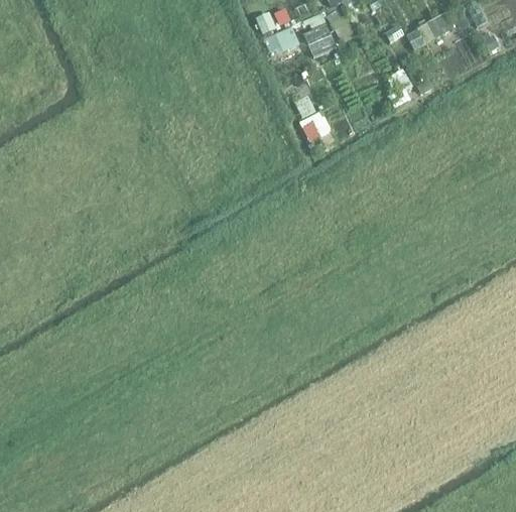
[(352,0),(345,4),(349,12),(361,6),(358,0),(352,0)]
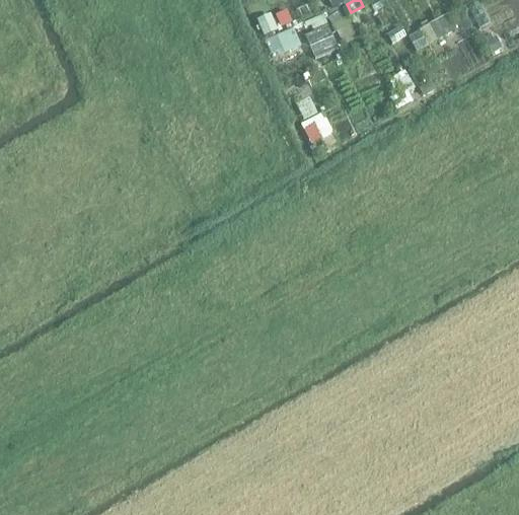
[(344,6),(327,15),(336,30),(352,21),(344,6)]
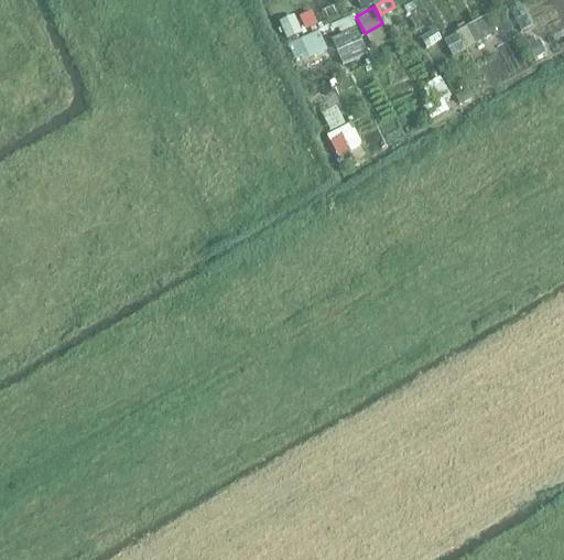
[(311,8),(299,13),(304,27),(316,21),(311,8)]
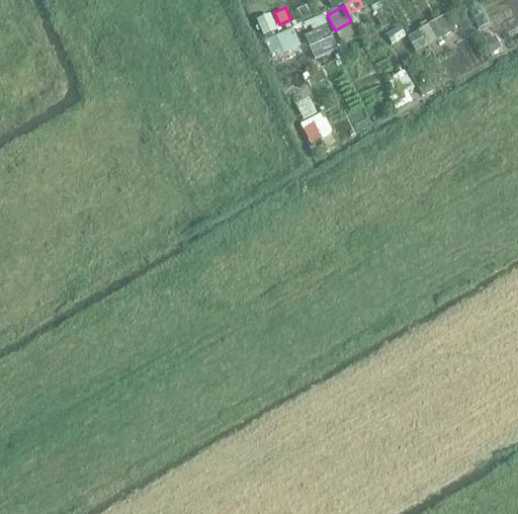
[(323,12),(304,20),(306,25),(310,23),(312,27),(326,21),(327,21),(323,12)]
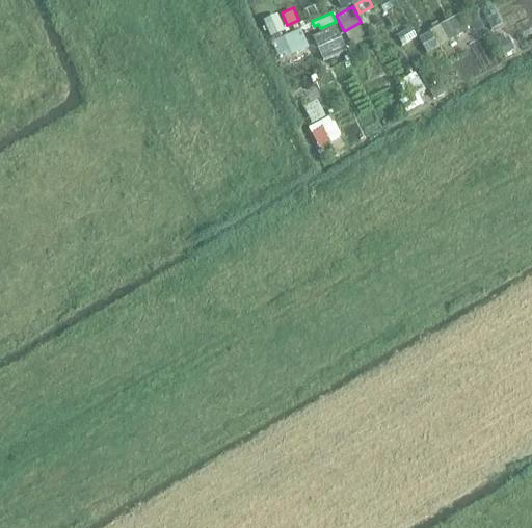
[(459,12),(440,23),(449,38),(468,27),(459,12)]
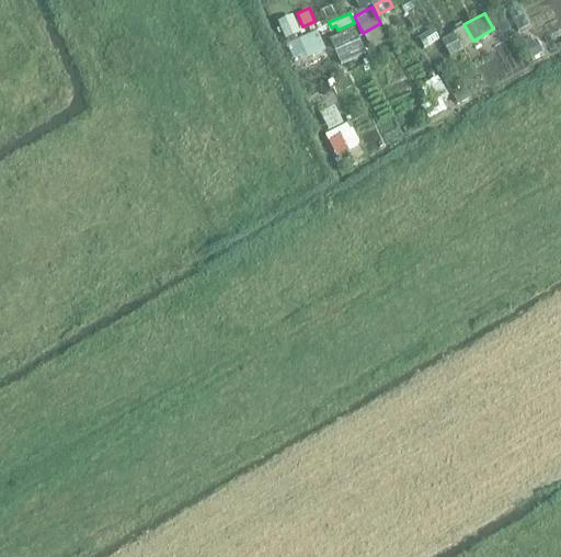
[(295,18),(281,23),(286,36),(300,30),(295,18)]
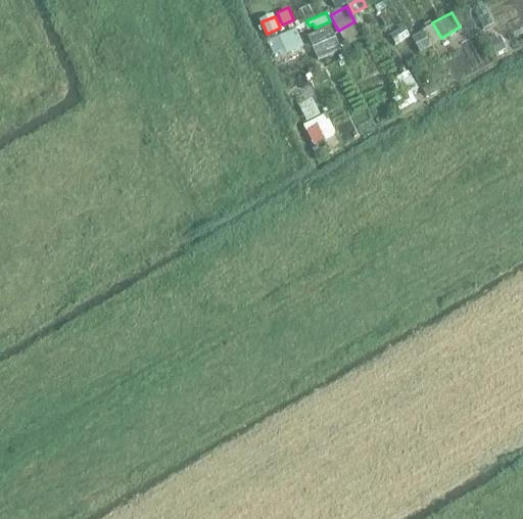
[(402,24),(389,32),(395,42),(409,34),(402,24)]
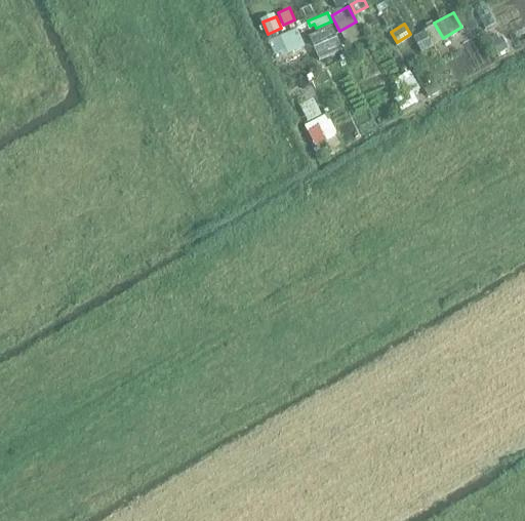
[(296,27),(280,34),(288,51),(304,45),(296,27)]
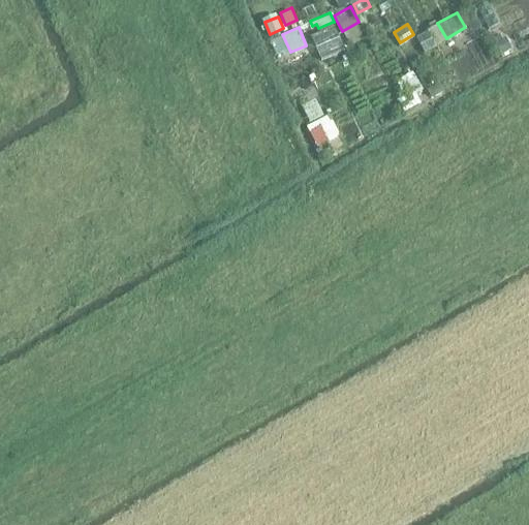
[(427,29),(415,35),(425,51),(435,44),(427,29)]
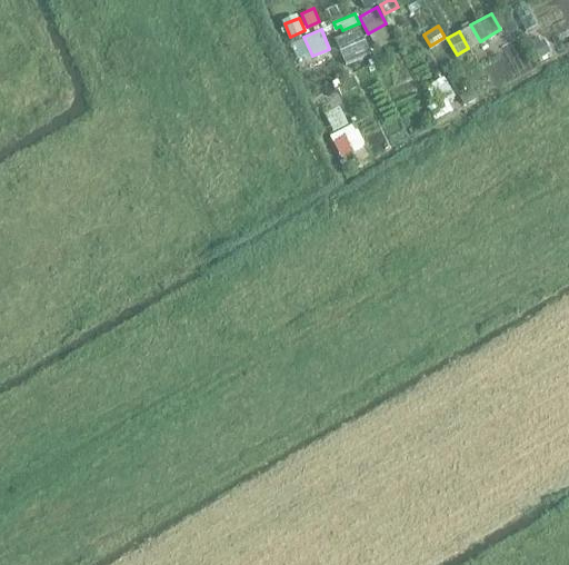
[(543,38),(533,43),(539,56),(550,50),(543,38)]
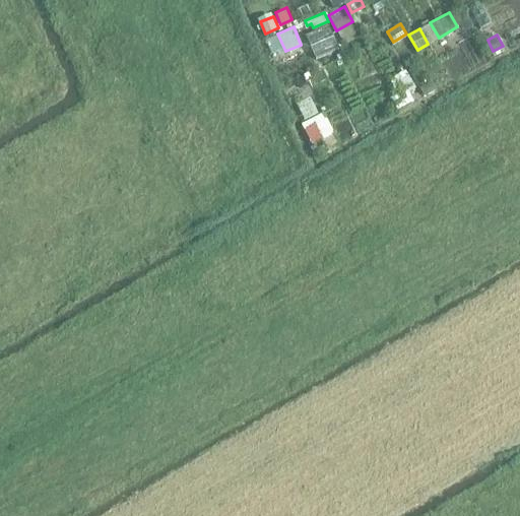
[(406,70),(390,78),(398,94),(415,86),(406,70)]
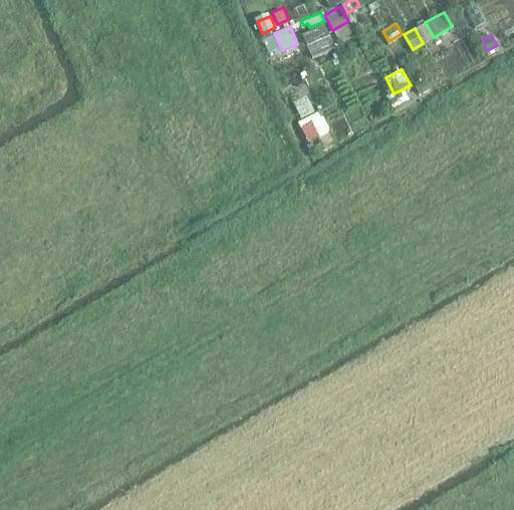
[(416,83),(415,84),(419,93),(429,87),(431,87),(426,77),(416,82),(416,83)]
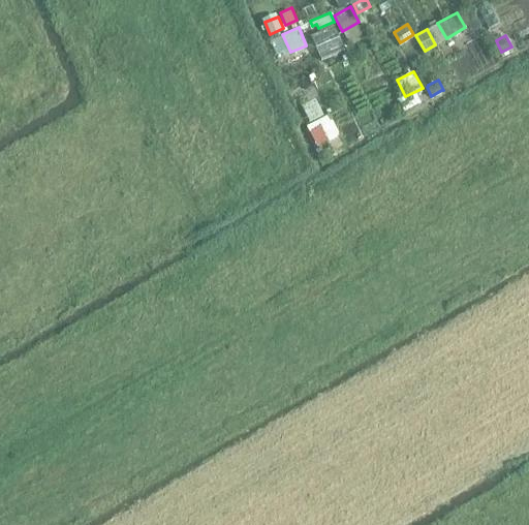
[(315,97),(302,104),(309,120),(322,113),(315,97)]
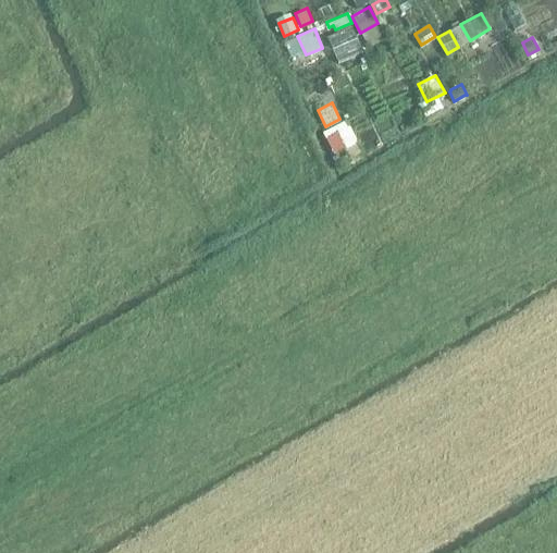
[(337,130),(325,136),(333,151),(345,145),(337,130)]
